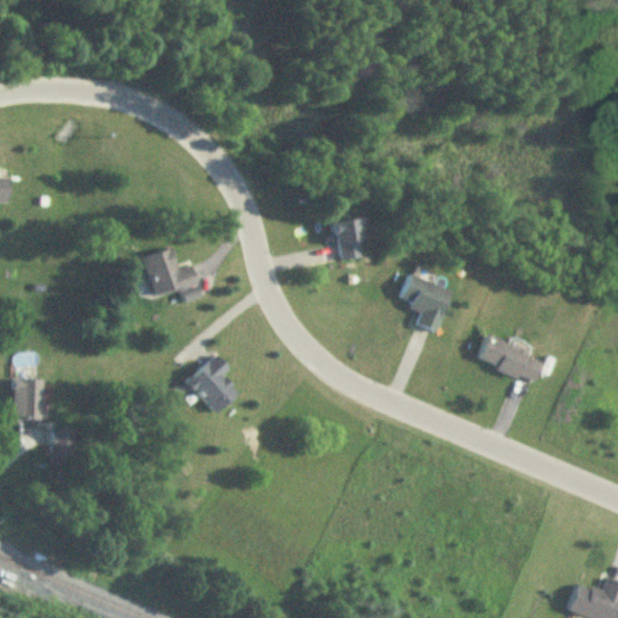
[(337,260),(360,256),(357,239),(363,238),(360,216),(331,221),(337,260)]
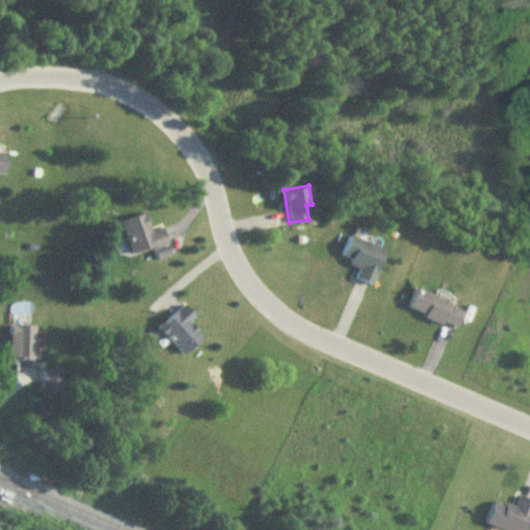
[(120,218),(129,253),(168,241),(163,226),(150,229),(146,211),(120,218)]
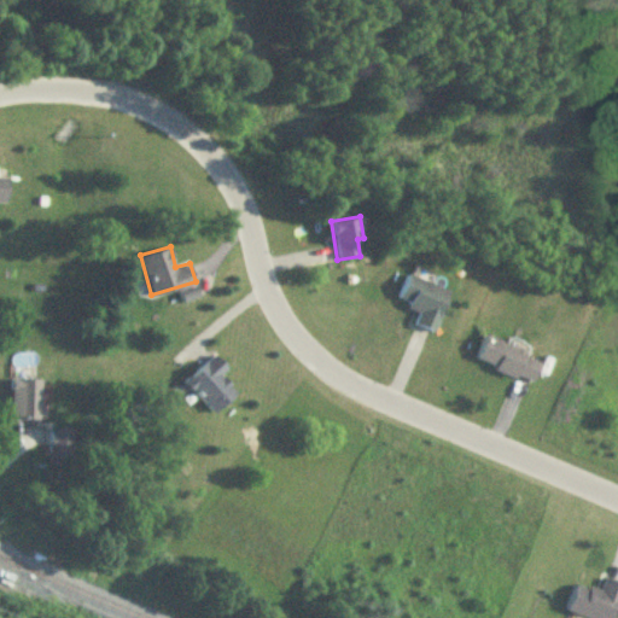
[(412,324),(435,331),(450,287),(403,272),(395,299),(418,307),(412,324)]
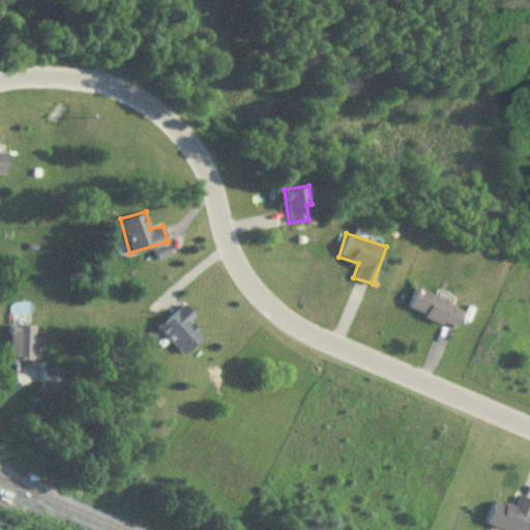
[(465,305),(413,287),(406,307),(458,326),(465,305)]
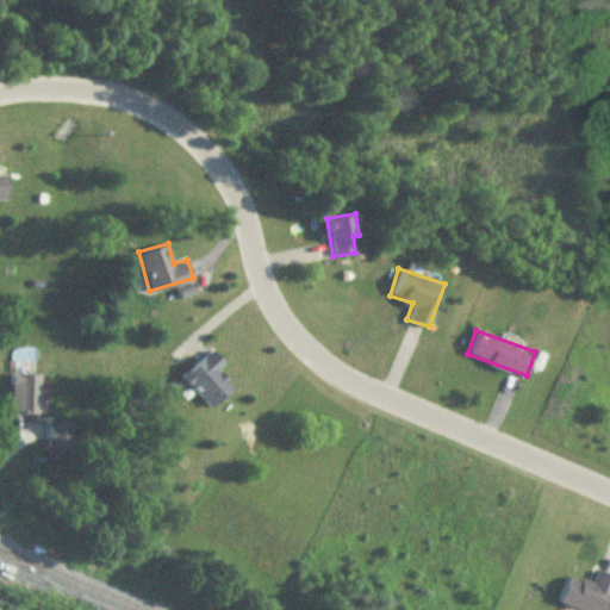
[(217,369),(225,362),(212,348),(184,374),(213,406),(234,387),(217,369)]
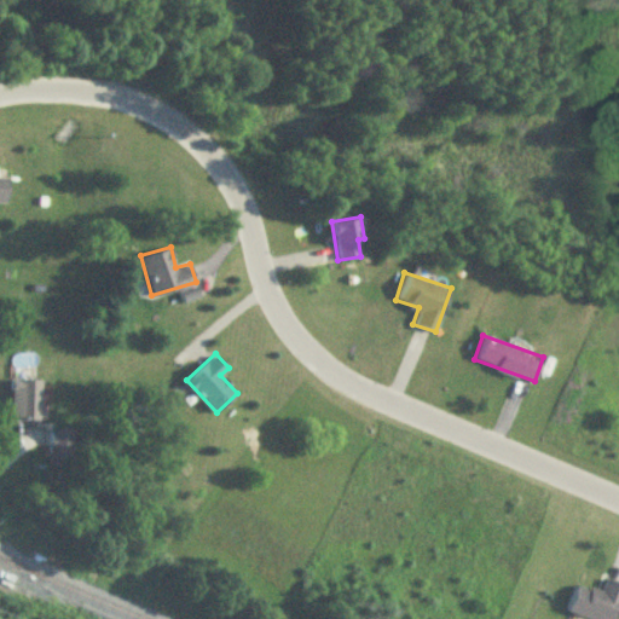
[(12,420),(41,420),(41,379),(12,379),(12,420)]
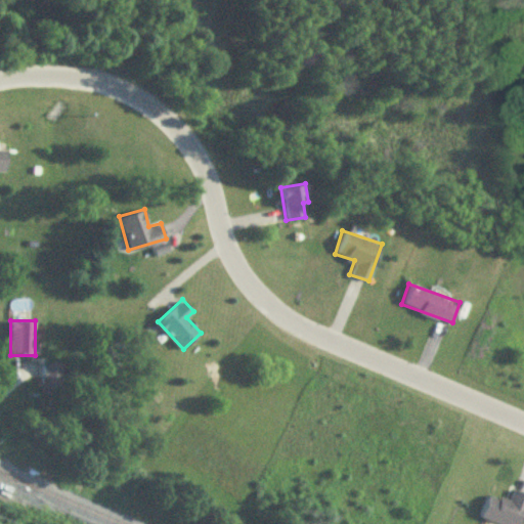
[(60,389),(59,363),(42,363),(42,390),(60,389)]
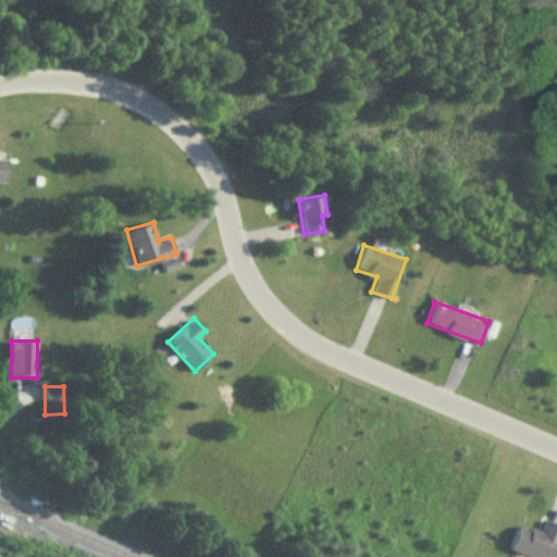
[(534,556),(553,556),(556,544),(556,522),(544,519),(541,533),(514,524),(507,549),(534,556)]
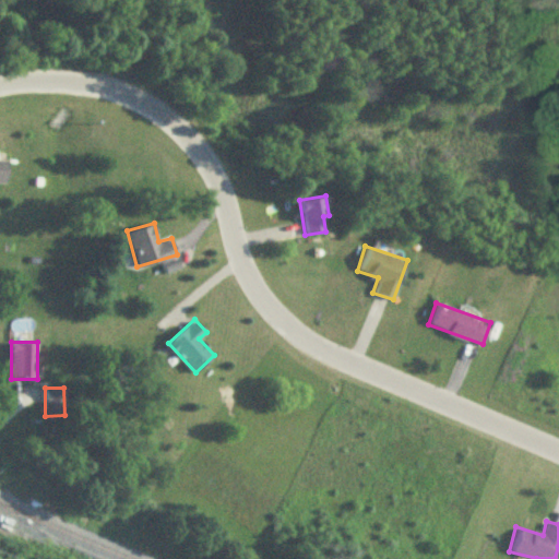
All buildings are outlined.
